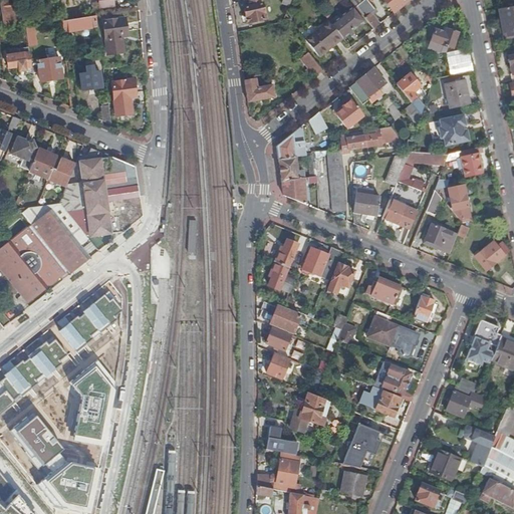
[(13,0),(16,19),(22,18),(19,0),(0,0),(1,2),(10,0),(13,0)]
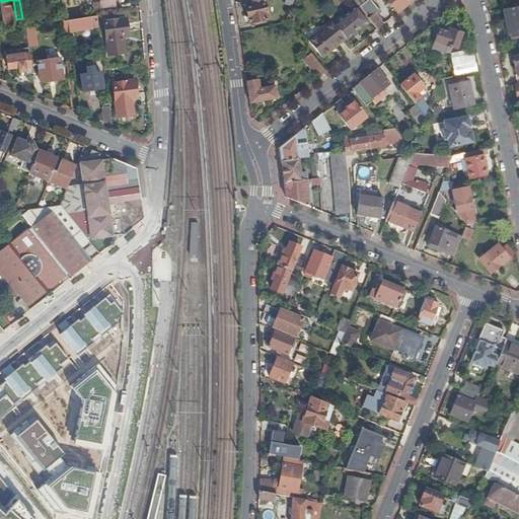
[(23,23),(22,18),(16,19),(13,0),(10,0),(1,2),(5,26),(23,23)]
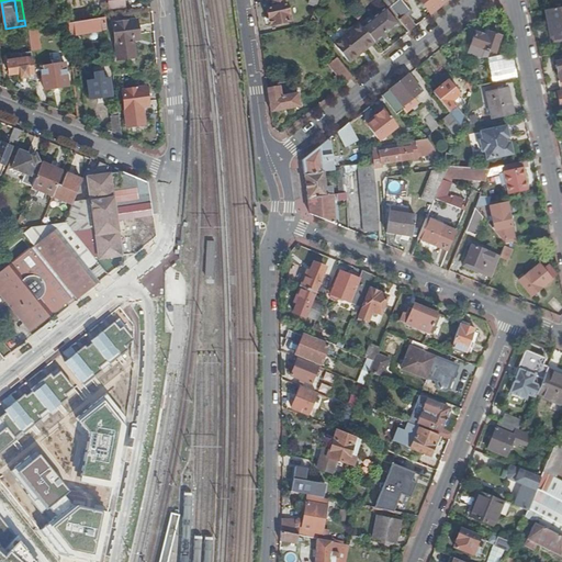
[(284,0),(273,0),(272,0),(273,7),(267,9),(269,19),(270,19),(271,25),(290,21),(287,4),(285,4),(284,0)]
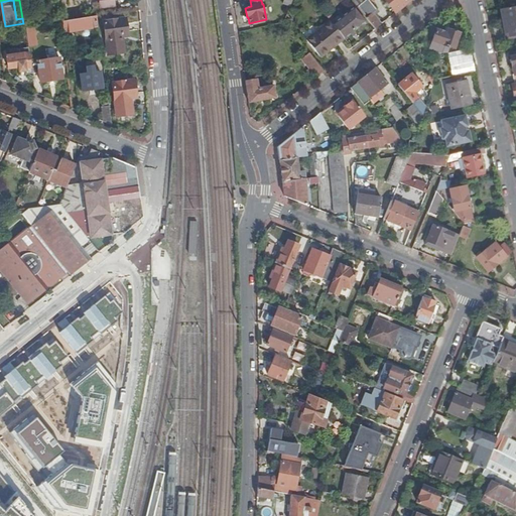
[(352,0),(376,29),(382,24),(373,14),(377,10),(368,0),(352,0)]
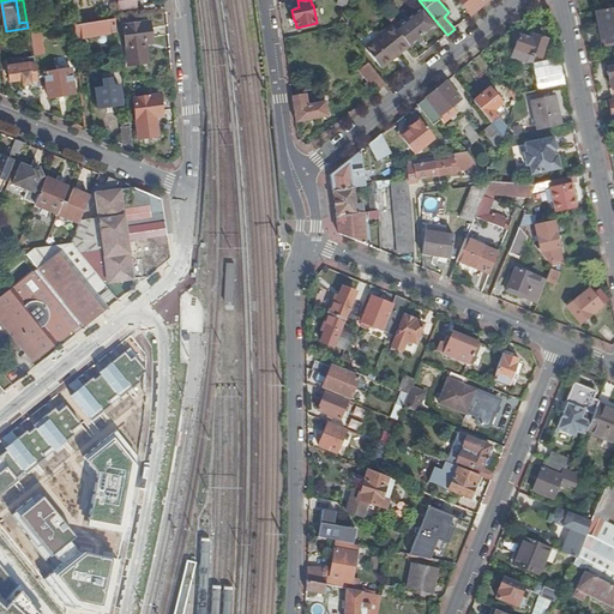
[(458,0),(471,16),(489,0),(458,0)]
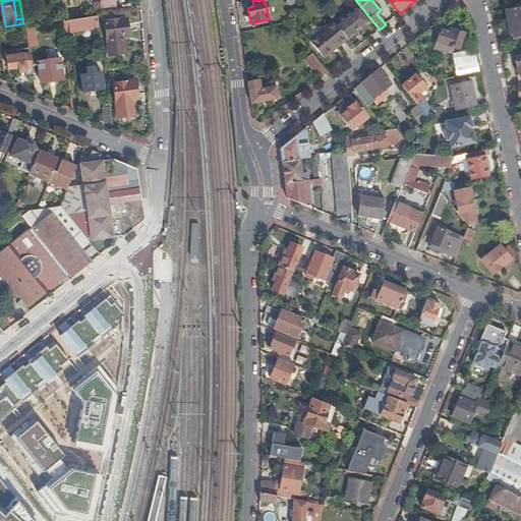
[(348,39),(349,40),(370,21),(357,7),(342,20),(340,17),(339,18),(335,13),(331,17),(333,20),(348,39)]
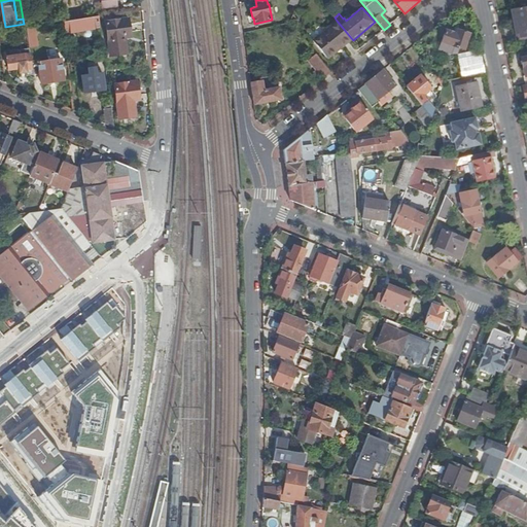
[(526,7),(512,10),(516,34),(519,33),(520,37),(521,39),(526,38),(526,36),(526,35),(526,7)]
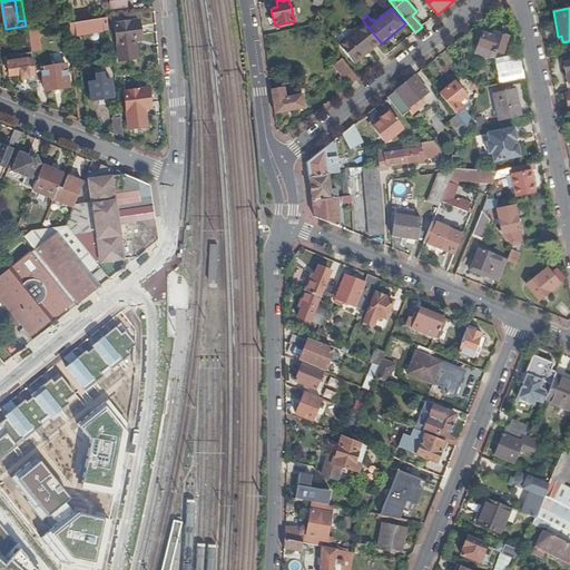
[(48,15),(32,18),(35,25),(58,21),(57,11),(48,12),(48,15)]
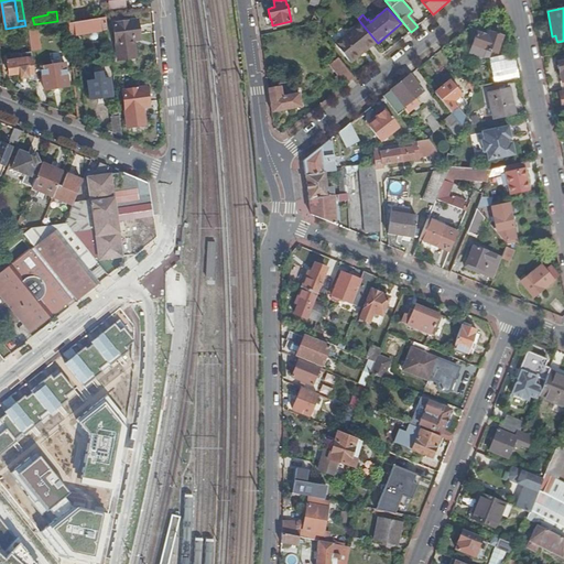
[(108,30),(106,19),(68,25),(69,35),(108,30)]
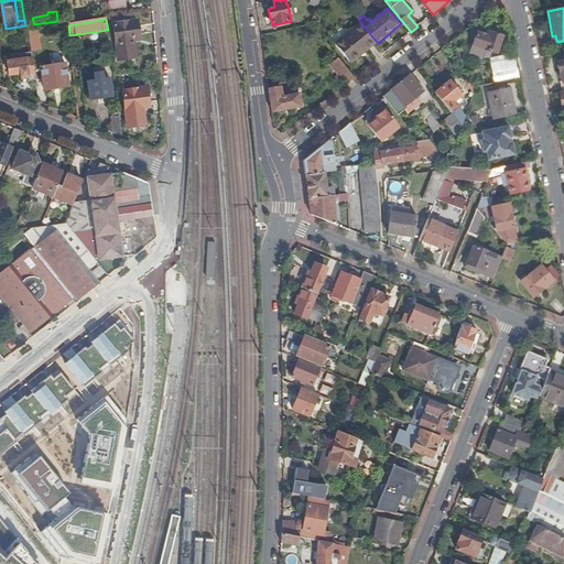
[(139,21),(115,24),(119,61),(131,60),(130,42),(141,40),(139,21)]
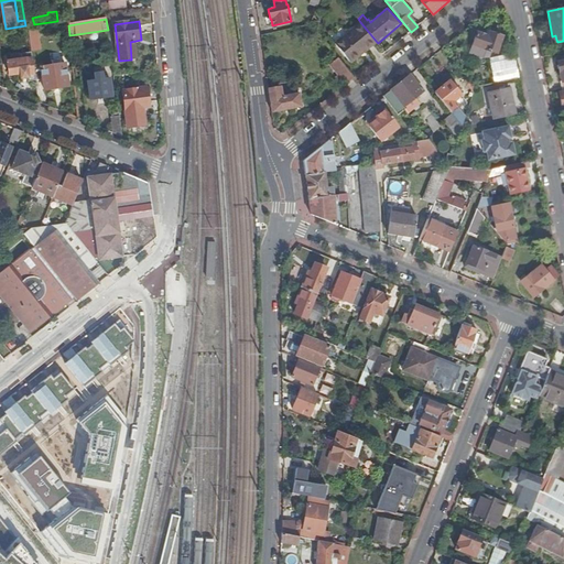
[(350,63),(377,42),(360,22),(335,43),(350,63)]
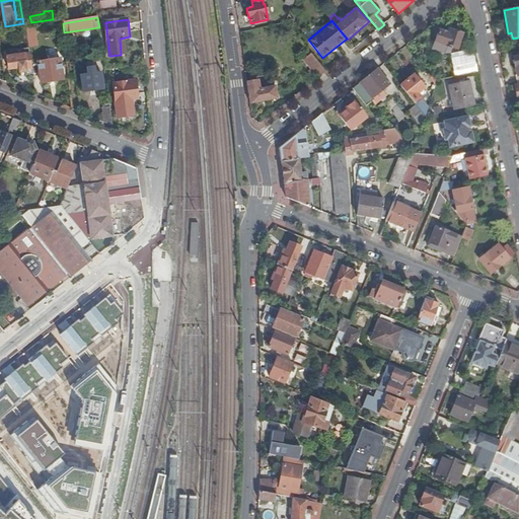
[(38,46),(34,27),(26,29),(28,44),(29,47),(38,46)]
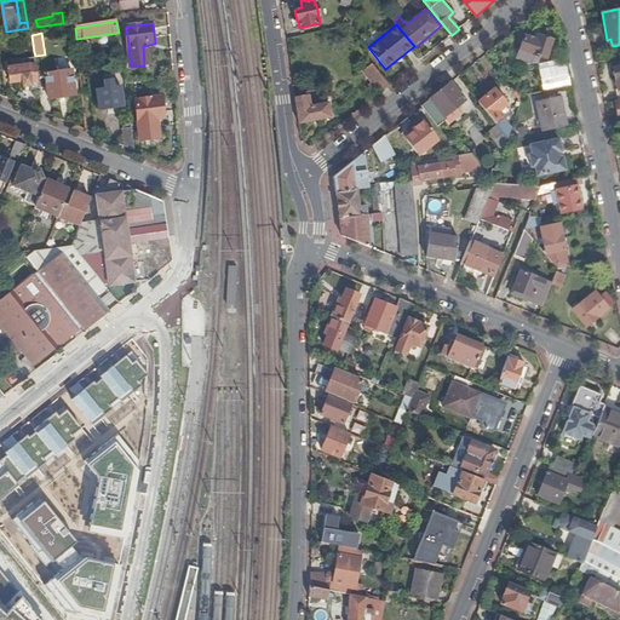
[(537,41),(524,38),(516,58),(537,65),(540,57),(545,59),(551,41),(538,36),(537,41)]
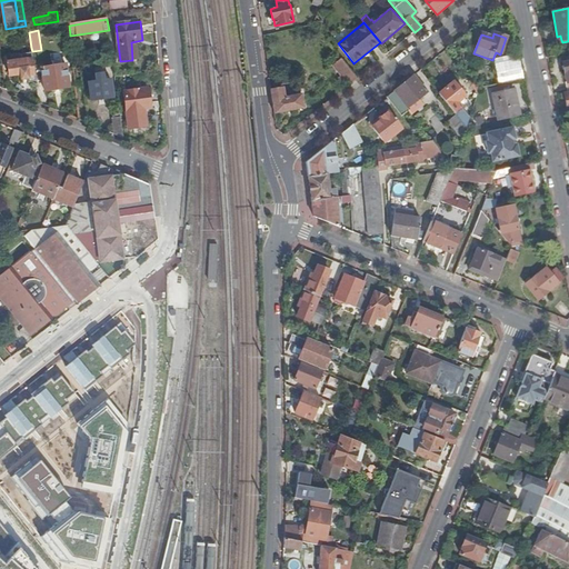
[(28,83),(36,82),(32,51),(31,48),(30,49),(29,47),(18,48),(19,53),(7,56),(9,77),(20,75),(21,80),(28,79),(28,83)]
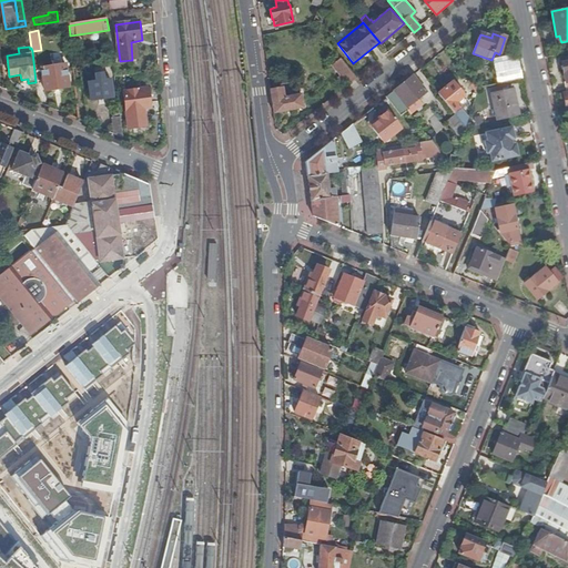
[(499,84),(523,79),(517,54),(494,60),(499,84)]
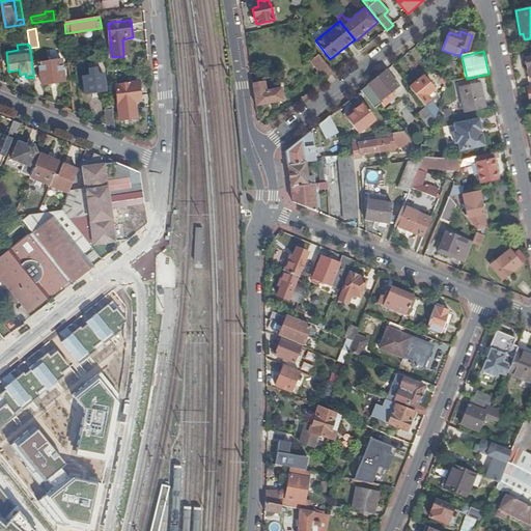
[(326,80),(333,74),(318,55),(311,61),(326,80)]
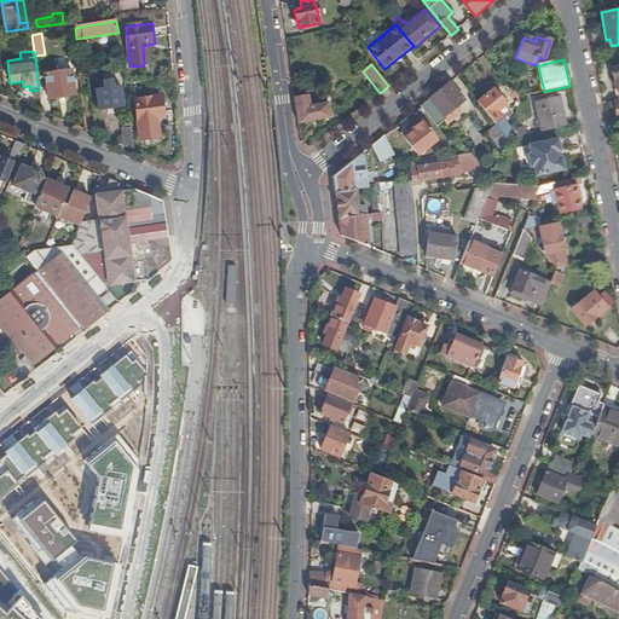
[(62,67),(57,68),(58,73),(46,74),(50,99),(75,96),(71,70),(62,71),(62,67)]
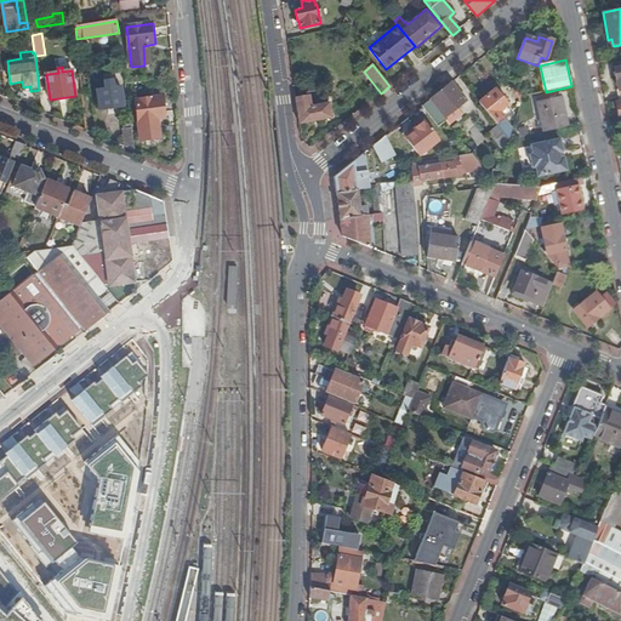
[(113,80),(104,81),(106,89),(97,91),(101,110),(124,108),(121,87),(114,87),(113,80)]
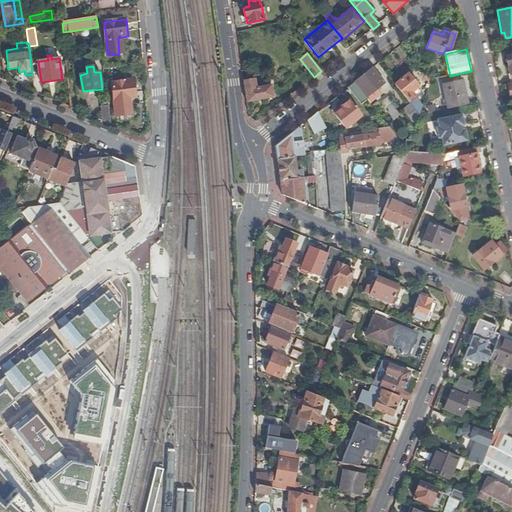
[(367,73),(356,82),(367,96),(384,83),(372,68),(367,73)]
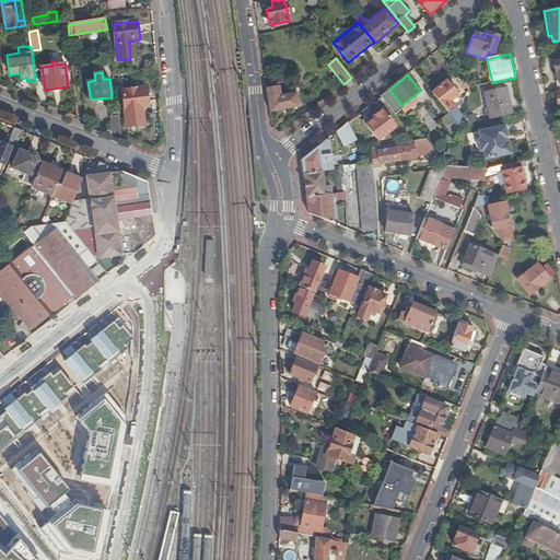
[(447,81),(432,93),(448,113),(459,126),(463,117),(454,107),(455,106),(451,101),(458,95),(447,81)]
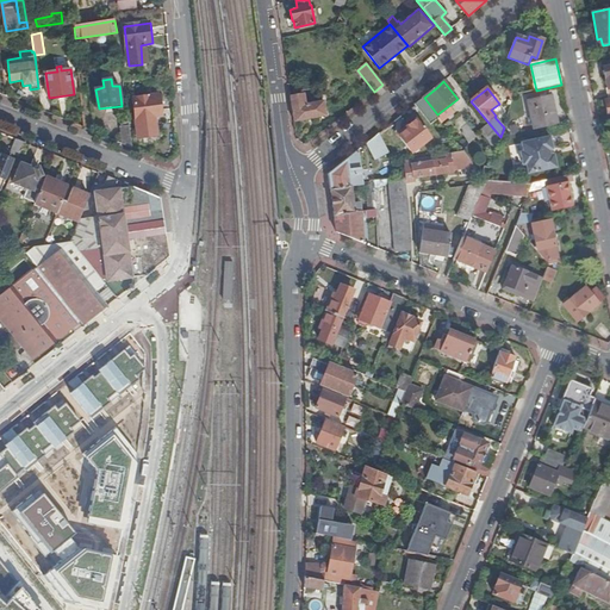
[(160,94),(134,99),(138,138),(151,136),(149,117),(162,116),(160,94)]
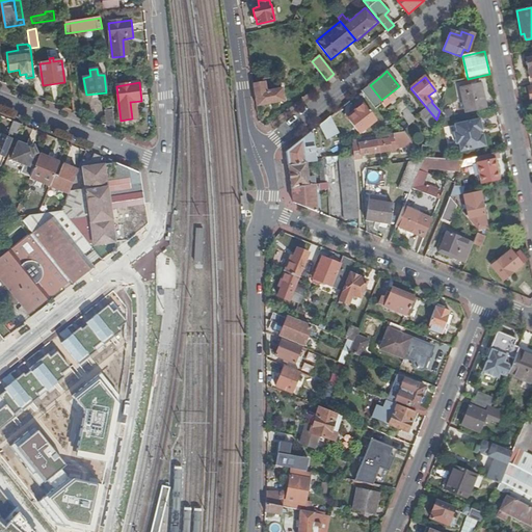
[(254,84),(257,105),(284,101),(282,88),(265,90),(263,82),(254,84)]
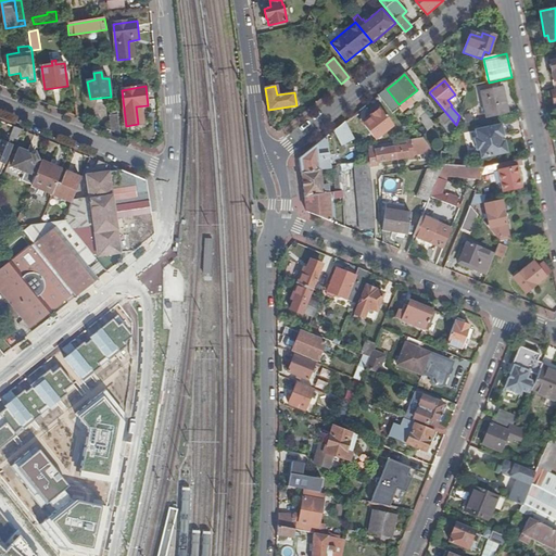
[(483,91),(490,117),(508,114),(503,88),(483,91)]
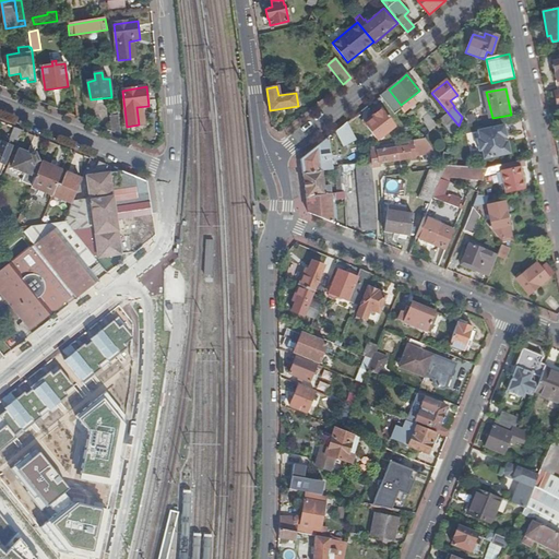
[(389,90),(380,96),(396,113),(402,109),(401,109),(403,107),(401,105),(389,90)]
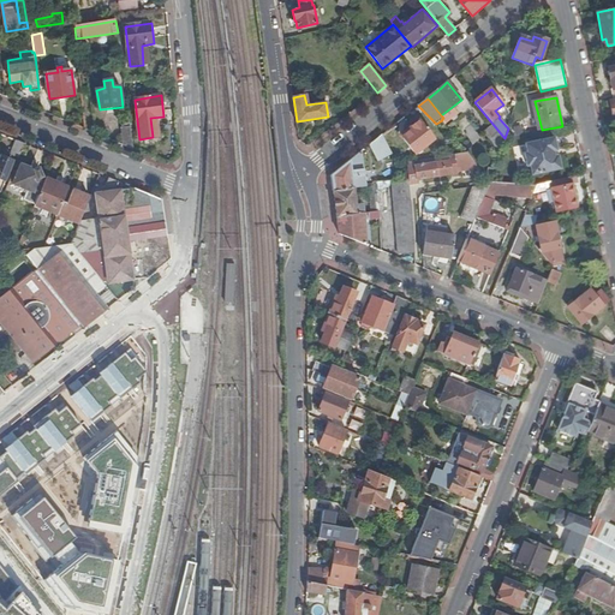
[(412,130),(402,138),(416,154),(434,139),(419,121),(411,127),(412,130)]
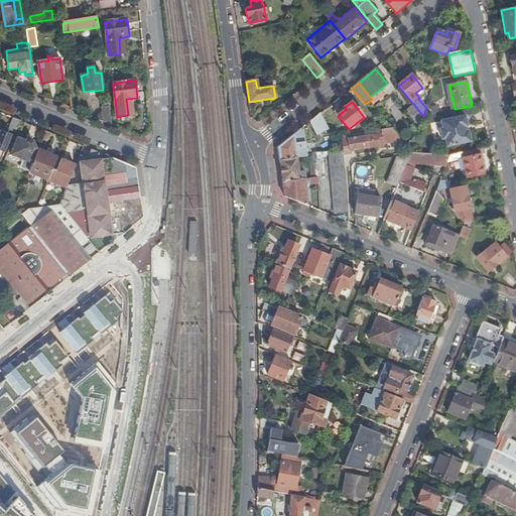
[(406,110),(420,127),(423,116),(413,104),(406,110)]
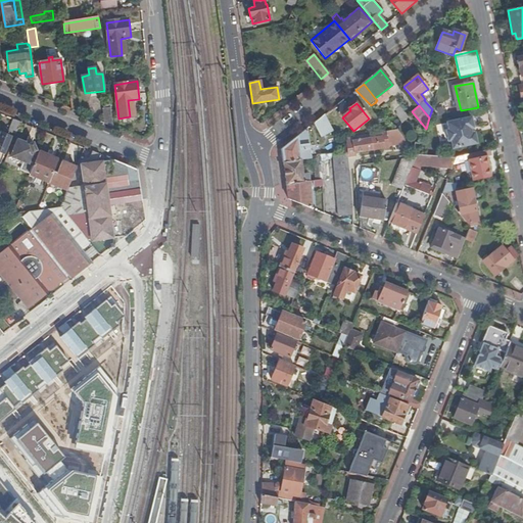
[(341,115),(342,117),(350,110),(349,108),(341,115)]
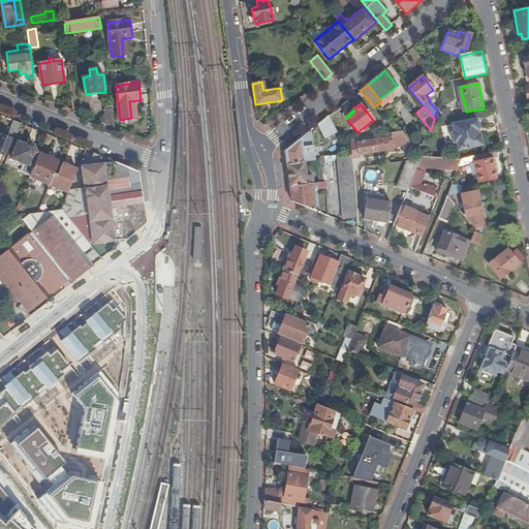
[(107,126),(115,129),(113,112),(105,113),(107,126)]
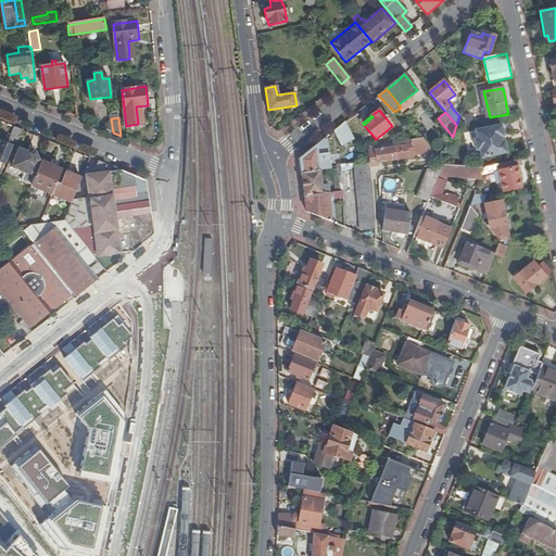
[(345,122),(335,130),(351,163),(355,163),(370,162),(368,148),(359,149),(345,122)]
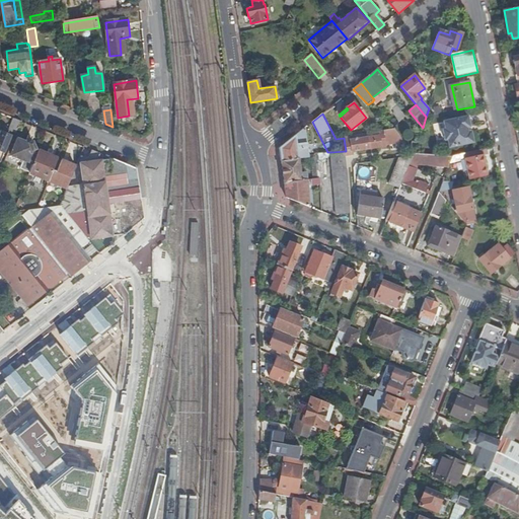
[(468,117),(444,121),(446,129),(444,130),(446,140),(448,140),(450,147),(474,143),(472,133),(469,133),(468,128),(471,128),(468,117)]
